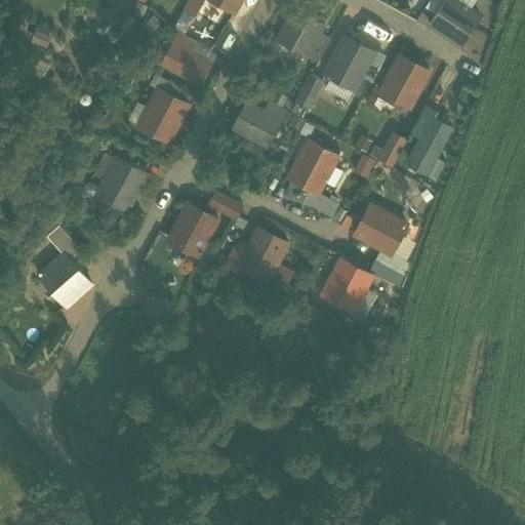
[(202,0),(189,0),(185,9),(195,15),(202,0)]
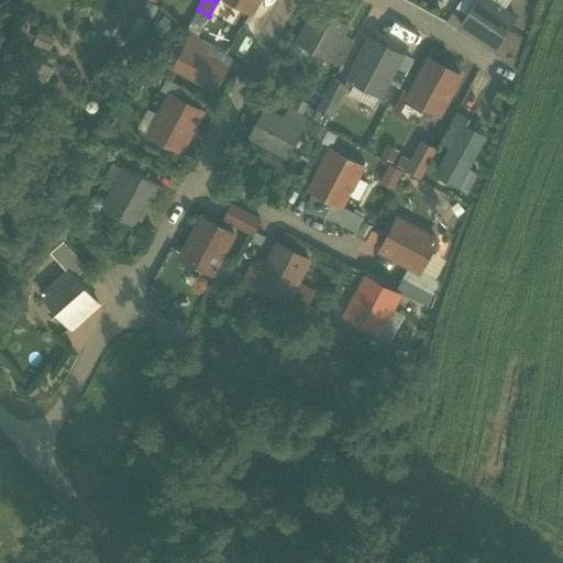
[(257,0),(228,0),(251,12),(257,0)]
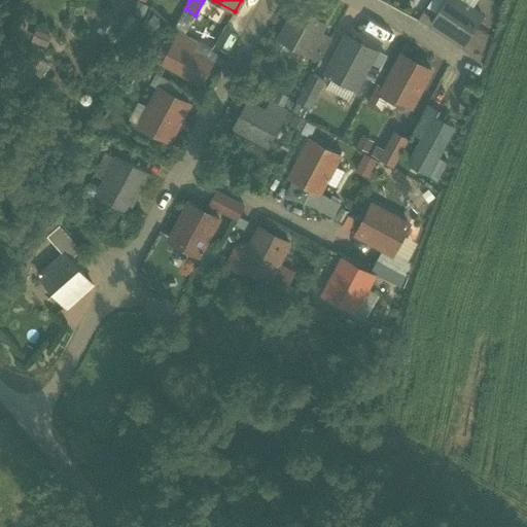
[(431,0),(426,7),(437,14),(446,0),(455,0),(470,9),(476,0),(431,0)]
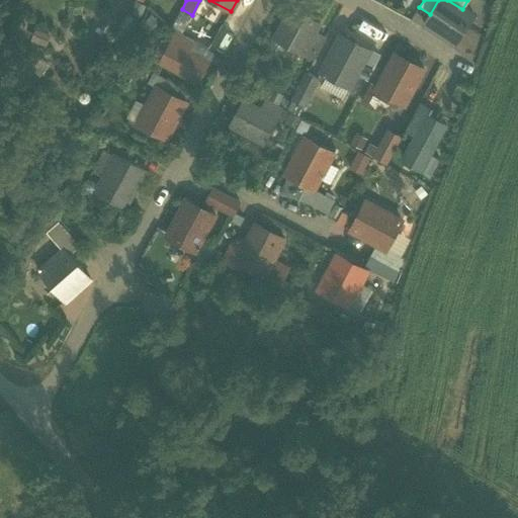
[(438,0),(430,14),(423,24),(455,46),(473,17),(462,9),(447,0),(438,0)]
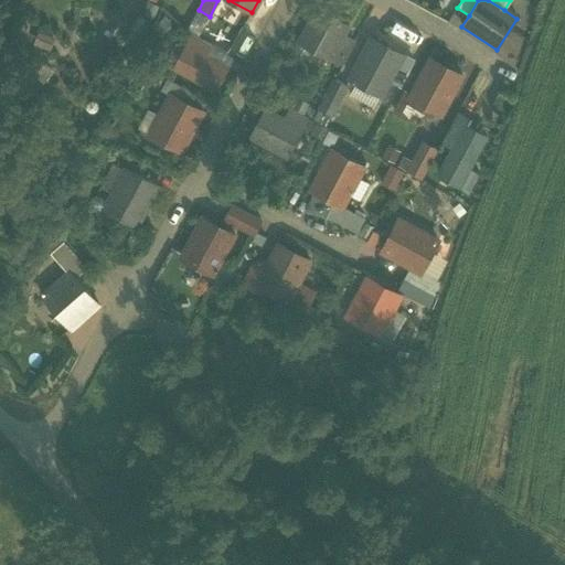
[(348,27),(317,10),(299,42),(312,49),(330,59),(343,35),(348,27)]
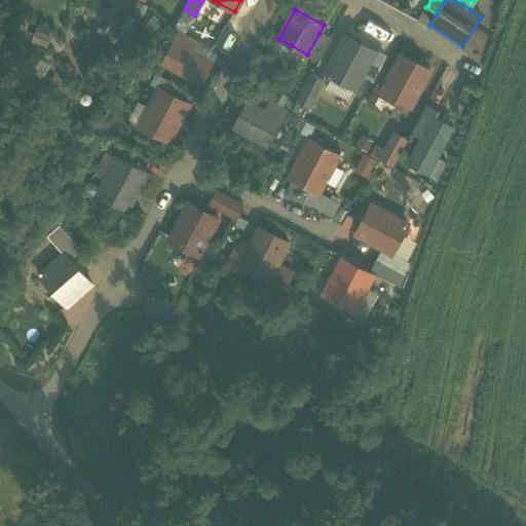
[(12,20),(1,30),(47,79),(58,70),(12,20)]
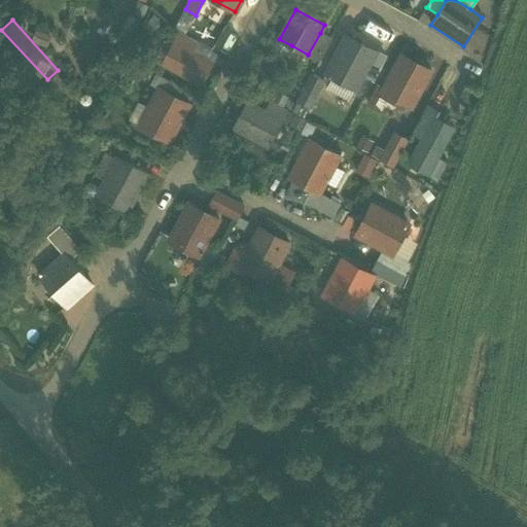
[(330,39),(320,33),(308,55),(308,57),(318,62),(330,39)]
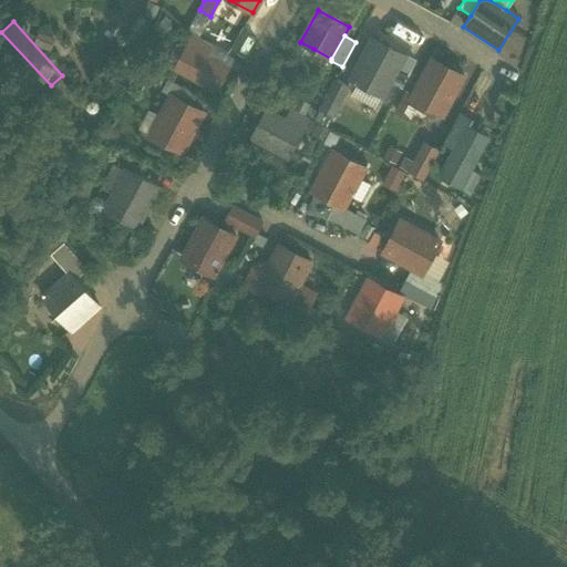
[(186,49),(206,60),(213,48),(193,38),(186,49)]
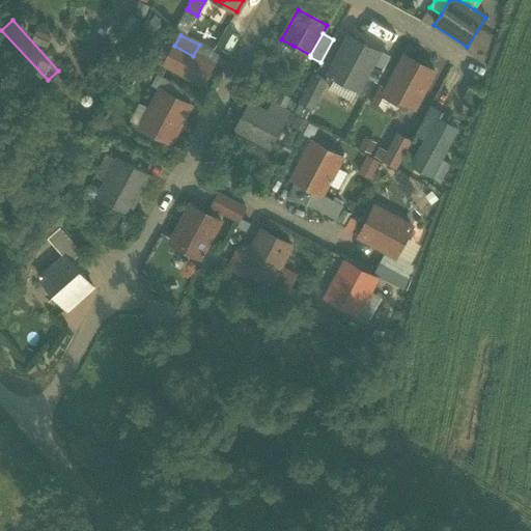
[(378,53),(348,37),(329,74),(358,89),(366,75),(378,53)]
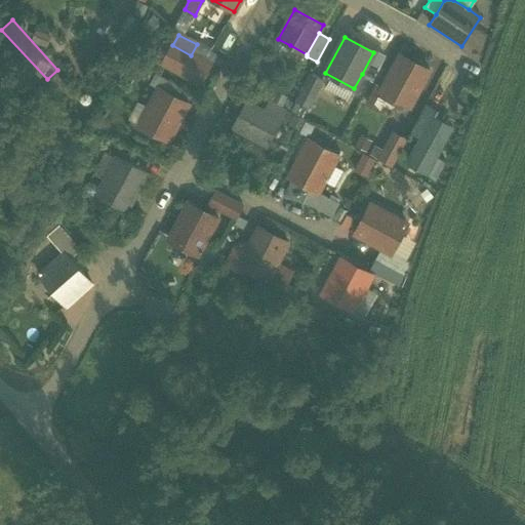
[(290,45),(278,39),(274,48),(285,54),(290,45)]
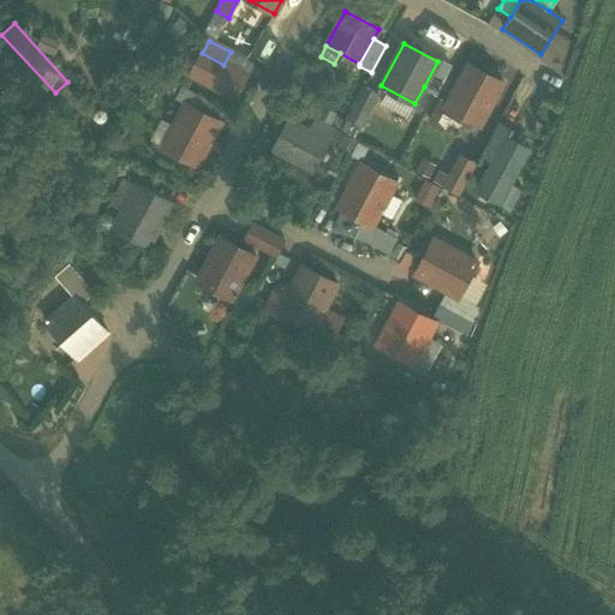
[(191,75),(233,97),(244,76),(224,65),(202,53),(191,75)]
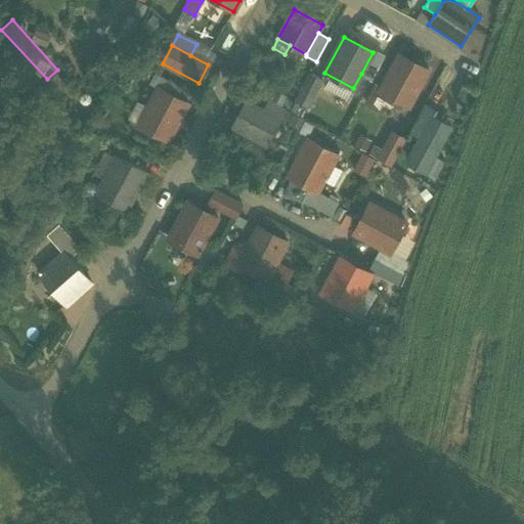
[(384,58),(373,52),(361,74),(372,79),(384,58)]
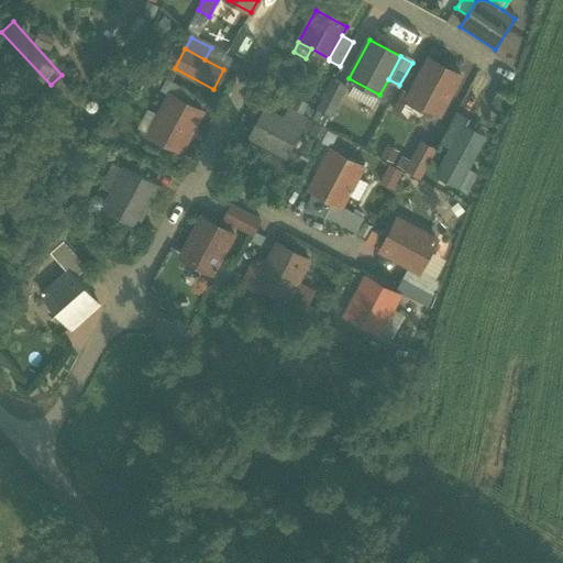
[(460,76),(429,59),(410,95),(408,98),(428,109),(439,114),(460,76)]
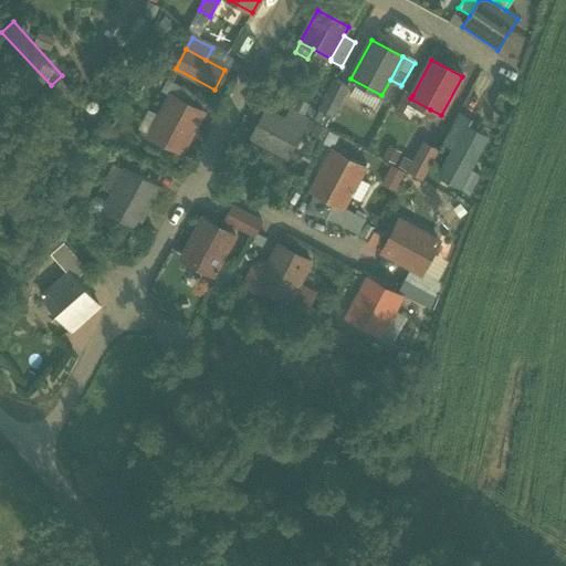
[(170,96),(190,106),(197,95),(169,81),(164,92),(170,96)]
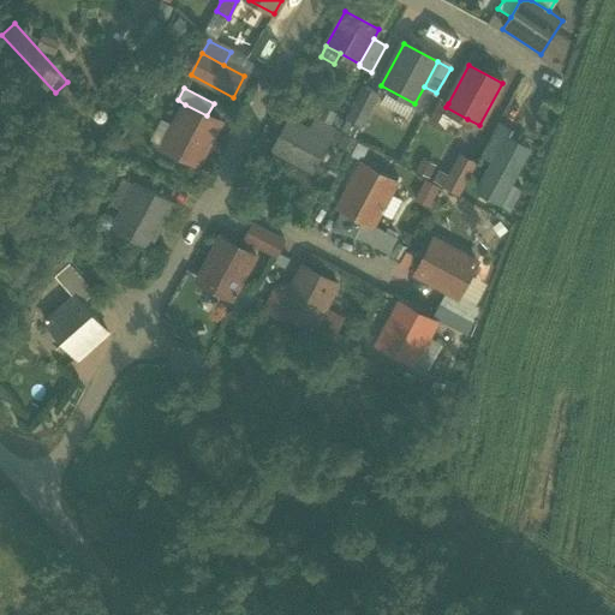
[(377,94),(363,88),(347,119),(360,125),(377,94)]
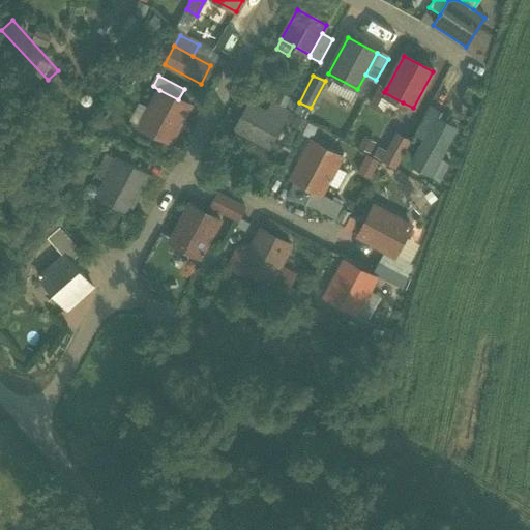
[(399,109),(403,102),(384,92),(386,89),(380,86),(370,104),(371,108),(379,112),(383,111),(387,102),(399,109)]
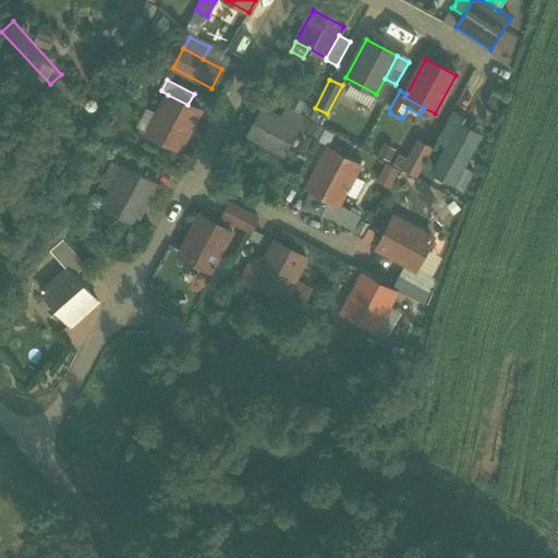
[(147,133),(179,149),(199,111),(187,105),(168,95),(147,133)]
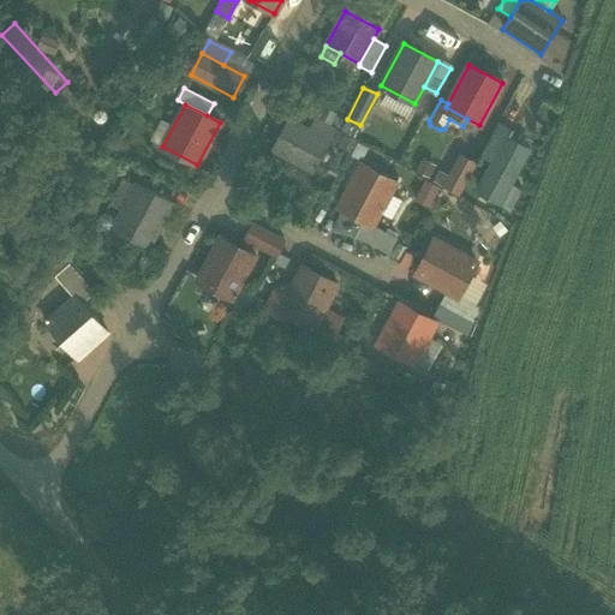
[(310,132),(326,142),(334,129),(317,120),(310,132)]
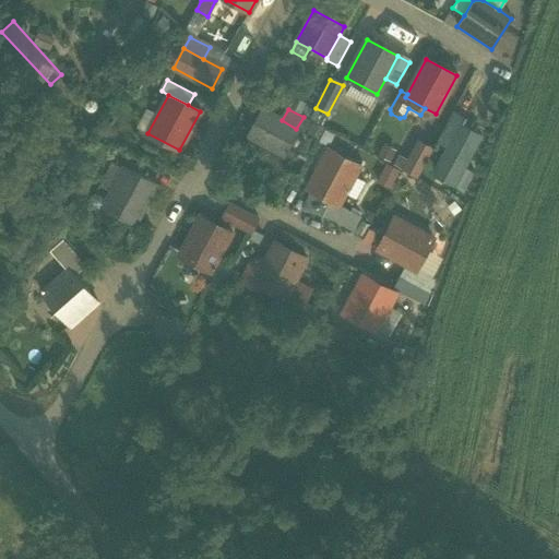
[(282,120),(263,110),(249,137),(283,154),(296,129),(282,120)]
